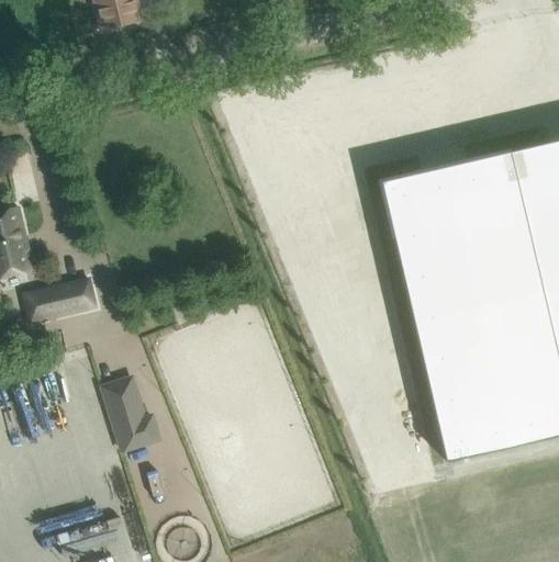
[(96,0),(99,11),(104,32),(146,22),(140,0),(96,0)]
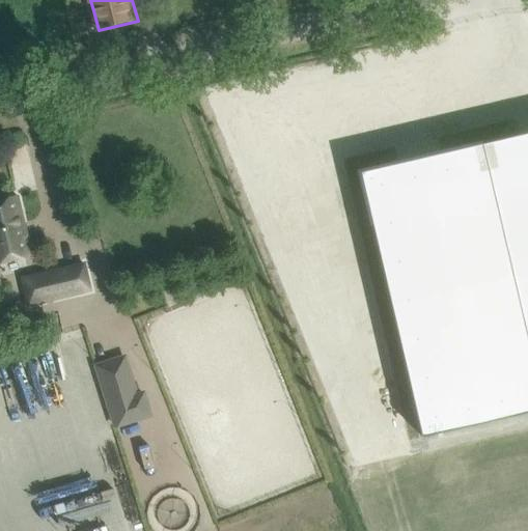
[(527,133),(361,172),(423,437),(527,412),(527,133)]
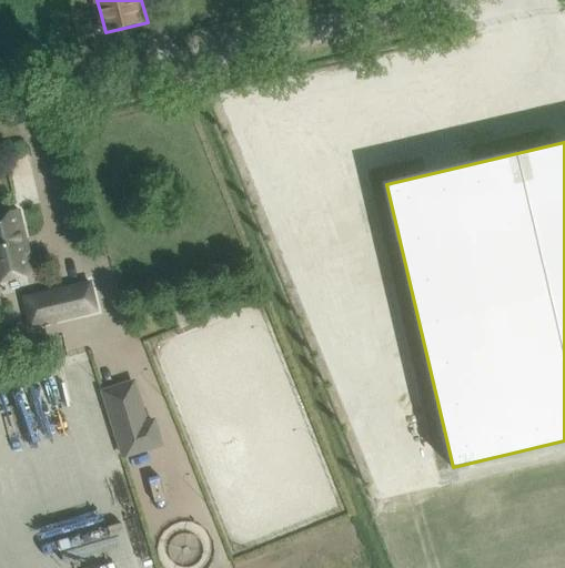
[(0,281),(37,273),(22,210),(0,214),(0,281)]
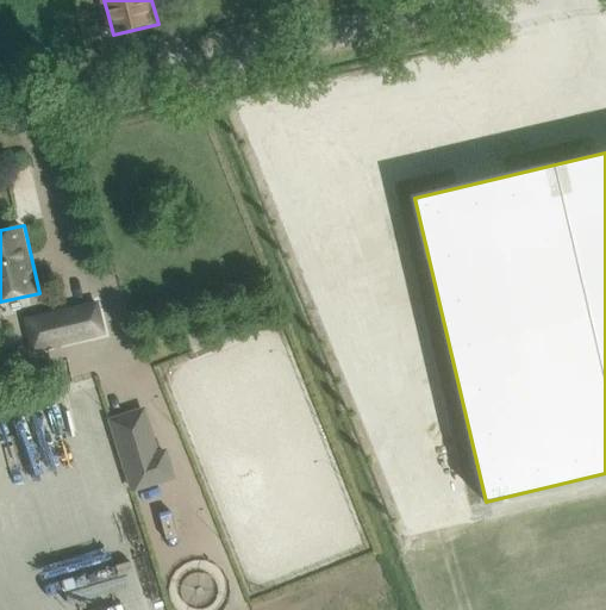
[(30,319),(37,350),(107,334),(100,303),(30,319)]
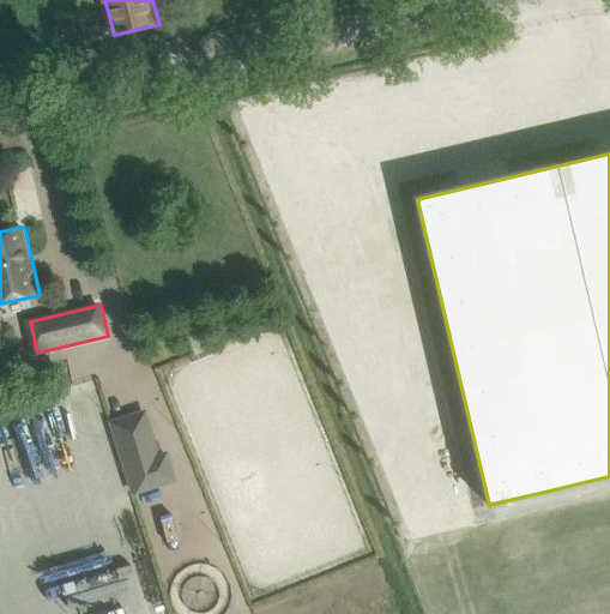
[(156,441),(125,452),(138,493),(177,480),(169,455),(161,457),(156,441)]
